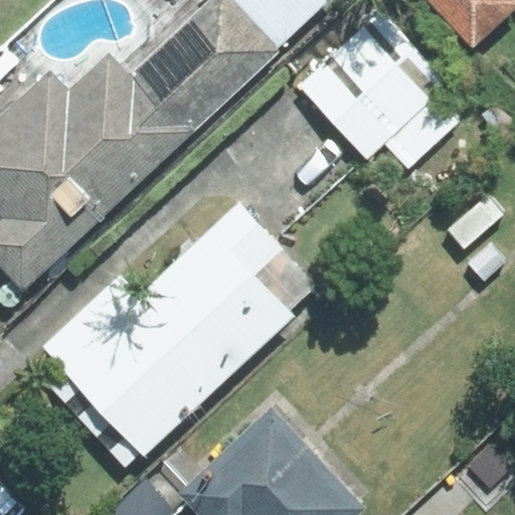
[(0,263),(24,289),(331,0),(211,0),(131,76),(108,53),(68,92),(49,71),(0,118),(0,213),(4,218),(0,221),(0,263)]
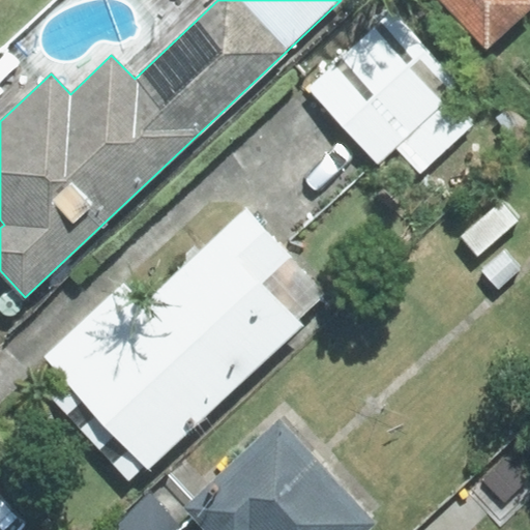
[(529,0),(448,0),(487,40),(529,0)]
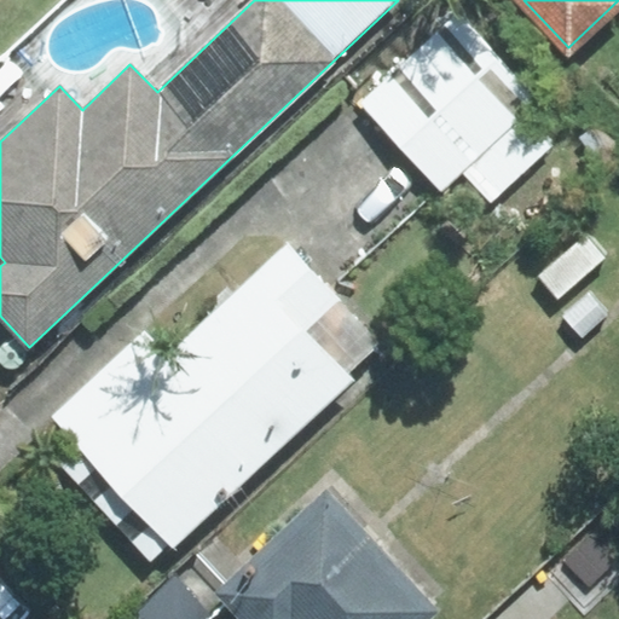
[(458,16),(363,103),(441,190),(462,171),(492,203),(559,143),(528,110),(538,102),(458,16)]
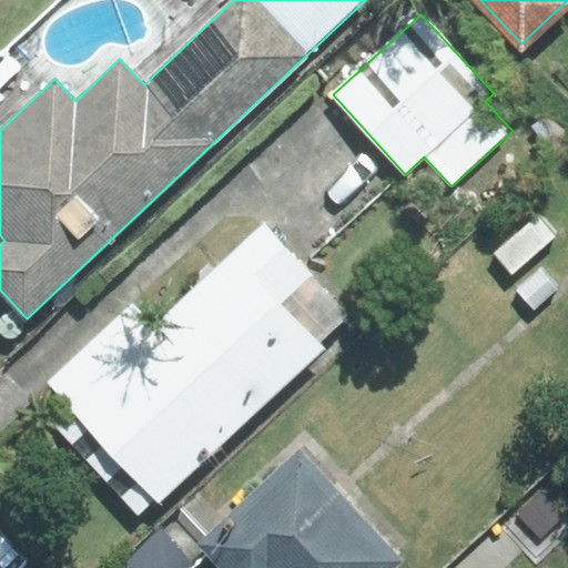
[(142,296),(49,383),(64,399),(48,416),(138,513),(154,498),(160,505),(328,348),(321,341),(348,315),(263,223),(161,317),(142,296)]
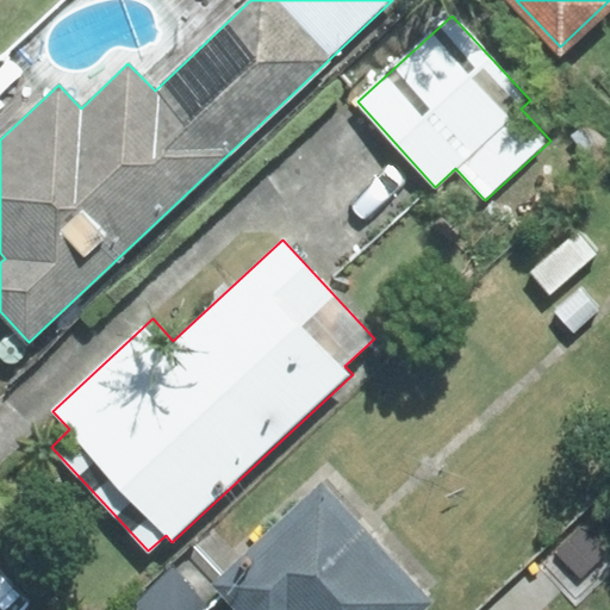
[(321,486),(212,584),(236,609),(422,609),(430,603),(321,486)]
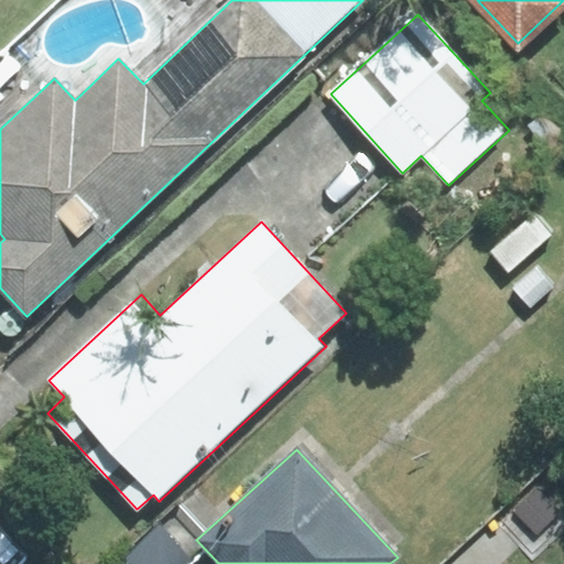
All buildings are outlined.
